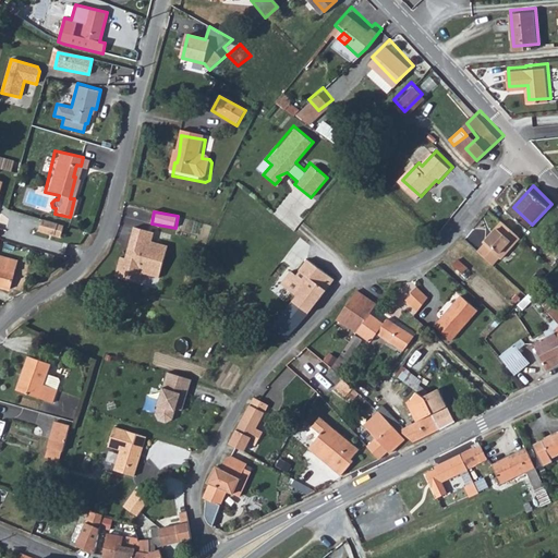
[(58,225),(41,220),(38,232),(55,237),(58,225)]
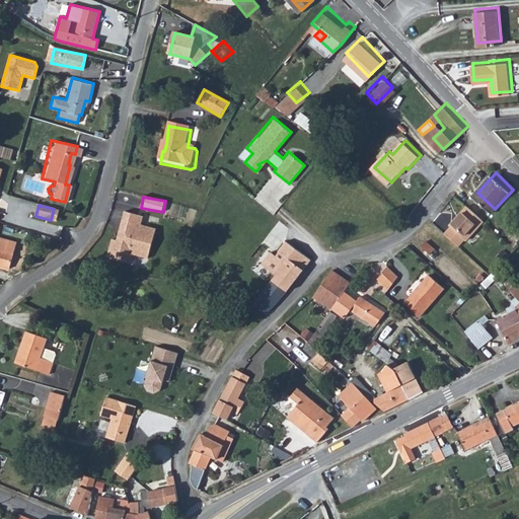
[(485,221),(467,206),(450,225),(452,227),(446,234),(459,246),(465,239),(467,240),(485,221)]
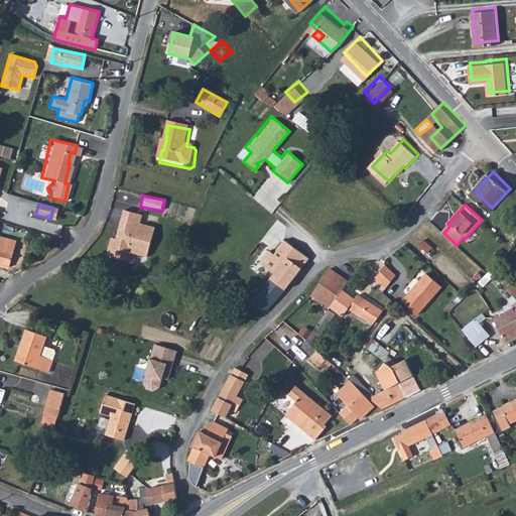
[(118,236),(115,236),(110,234),(105,251),(127,257),(130,250),(145,255),(154,225),(139,221),(141,212),(123,207),(119,222),(121,223),(118,236)]
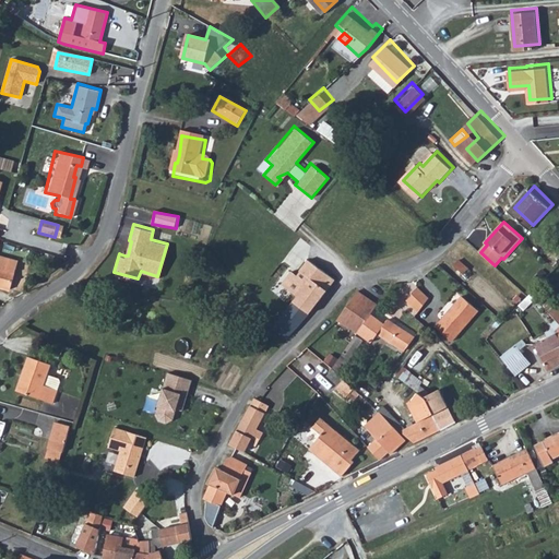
[(322,299),(337,276),(322,265),(310,258),(302,269),(313,276),(306,287),(322,299)]
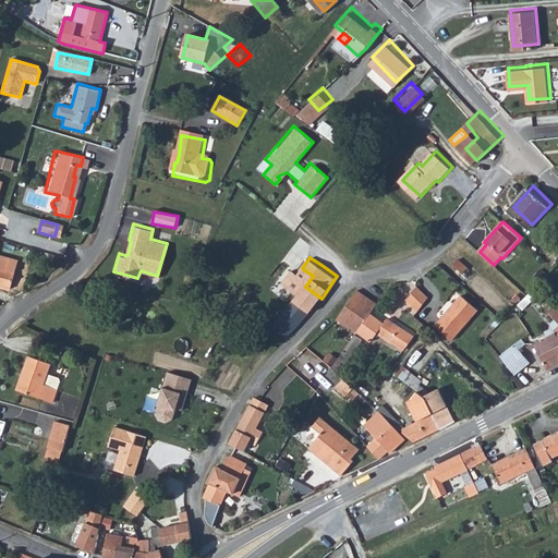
[(466,270),(472,266),(461,257),(457,262),(466,270)]
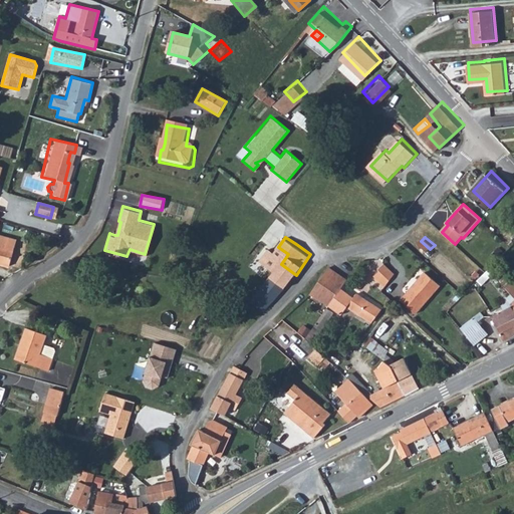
[(0,266),(11,269),(15,248),(7,246),(6,252),(0,250),(0,266)]
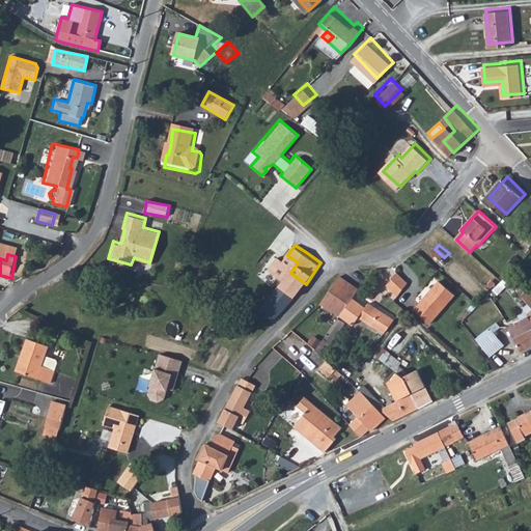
[(395,277),(407,287),(412,281),(401,270),(395,276),(395,277)]
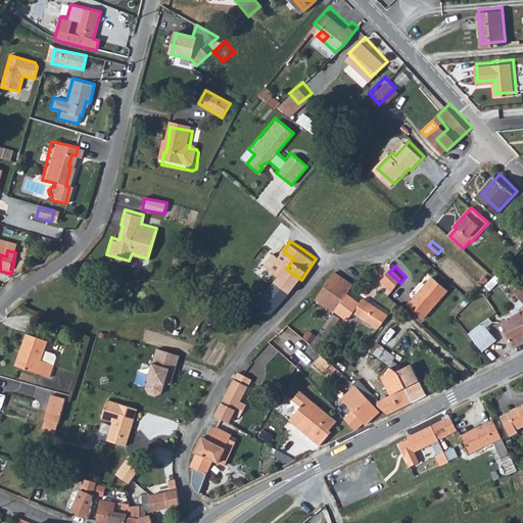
[(292,291),(301,280),(286,269),(278,280),(292,291)]
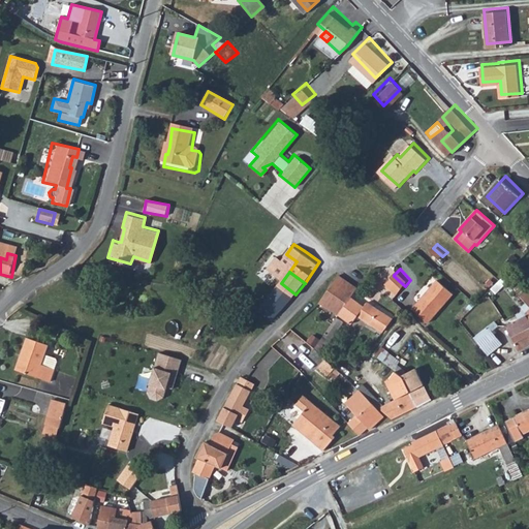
[(341,273),(329,291),(347,304),(353,294),(358,289),(361,285),(341,273)]
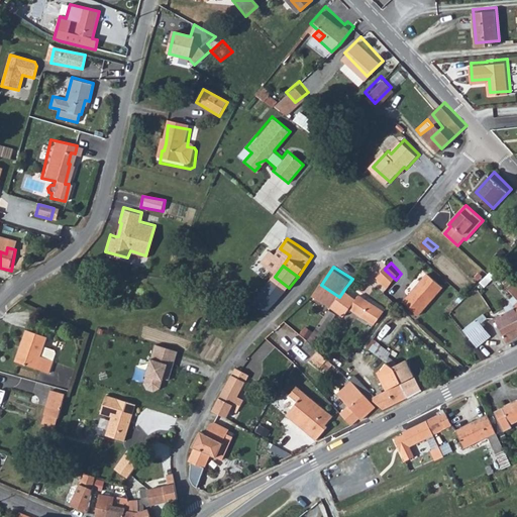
[(380,275),(391,286),(396,280),(385,270),(380,275)]
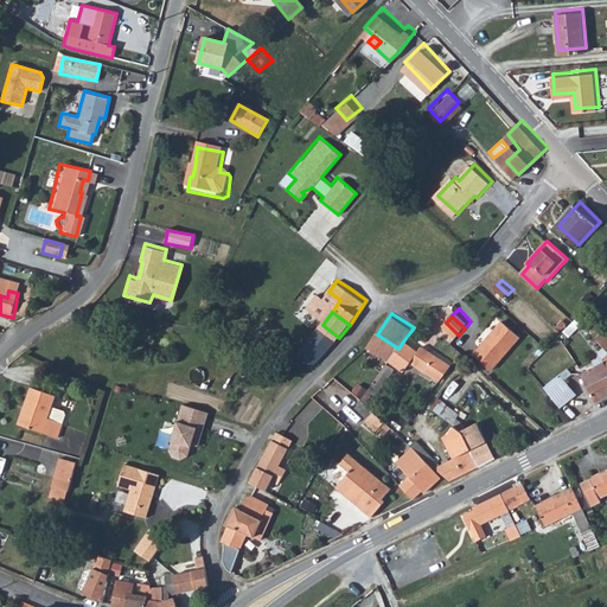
[(496,365),(524,332),(506,317),(478,350),(496,365)]
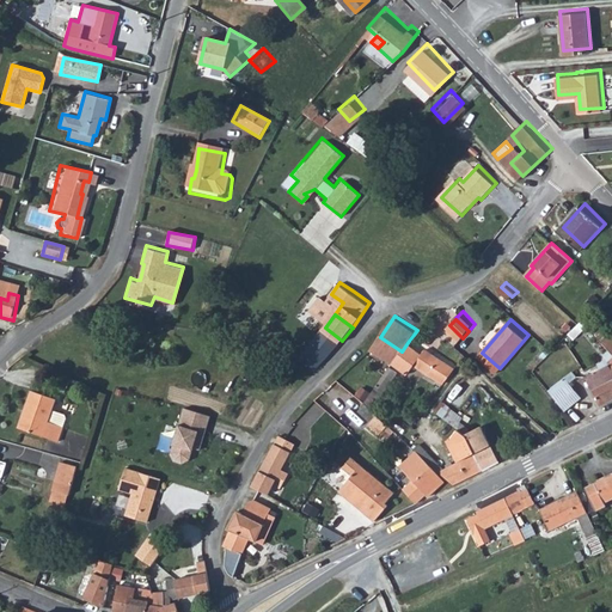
[(318,366),(342,341),(325,328),(304,356),(318,366)]
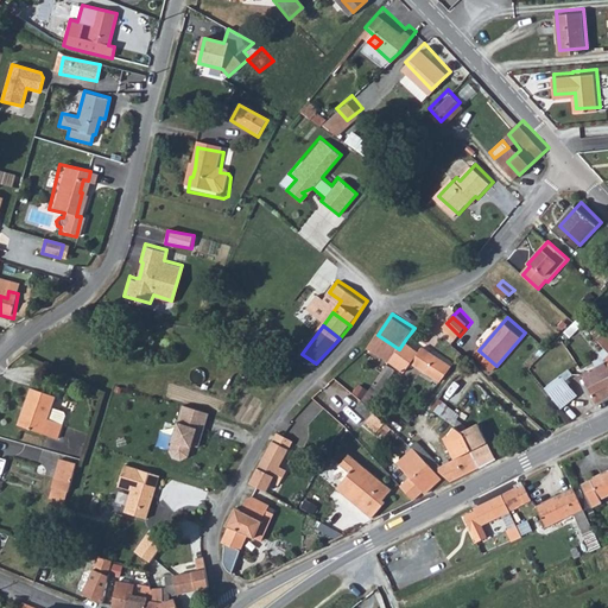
[(378,335),(371,344),(391,359),(392,358),(399,349),(378,335)]
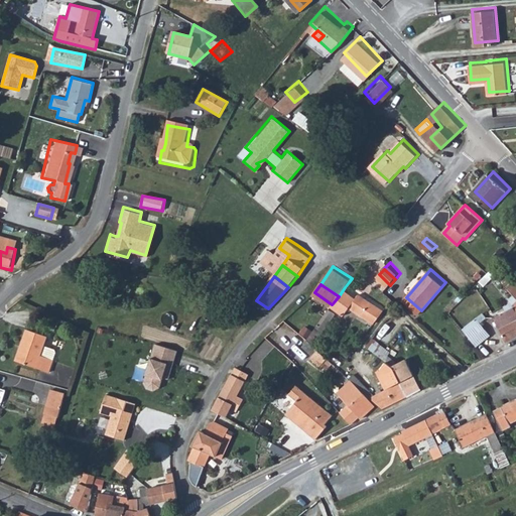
[(336,305),(348,290),(345,287),(339,296),(333,303),(336,305)]
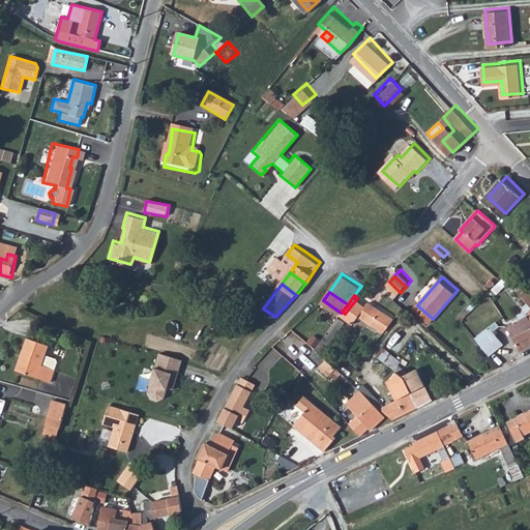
[(373,320),(382,306),(372,300),(367,304),(357,298),(345,314),(354,320),(359,313),(373,320)]
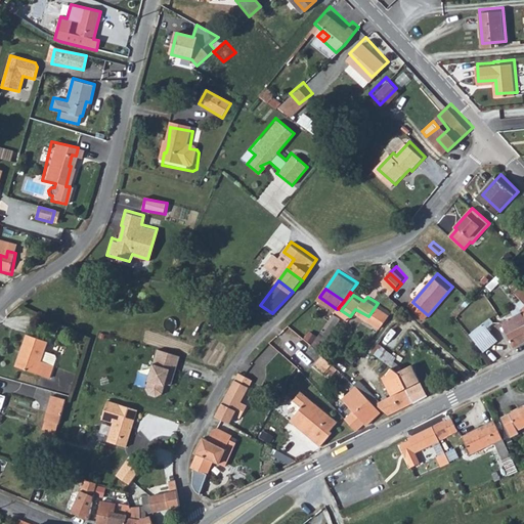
[(382,325),(391,311),(378,303),(368,316),(382,325)]
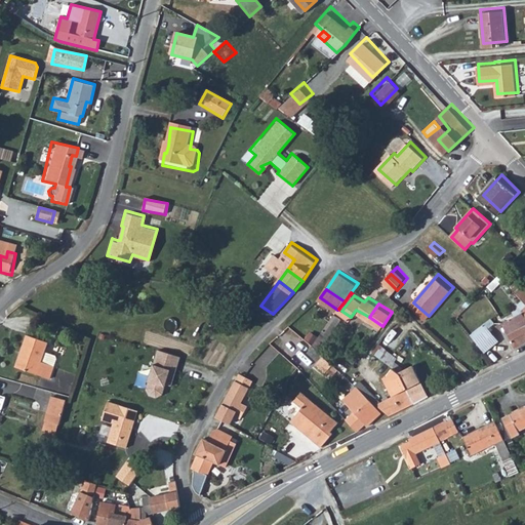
[(519,346),(524,341),(524,308),(524,309),(524,310),(524,315),(520,319),(519,318),(507,324),(519,346)]
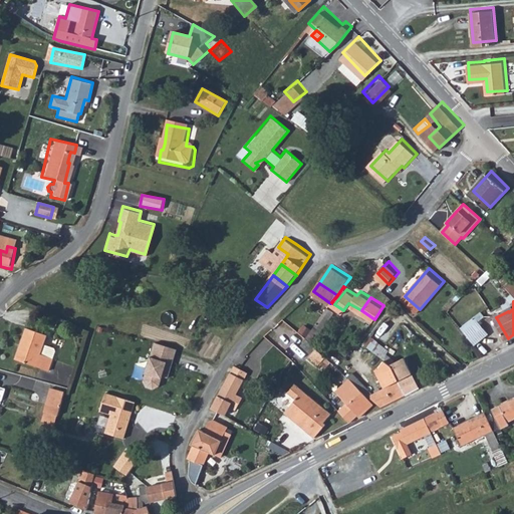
[(329,305),(308,335),(315,340),(335,310),(329,305)]
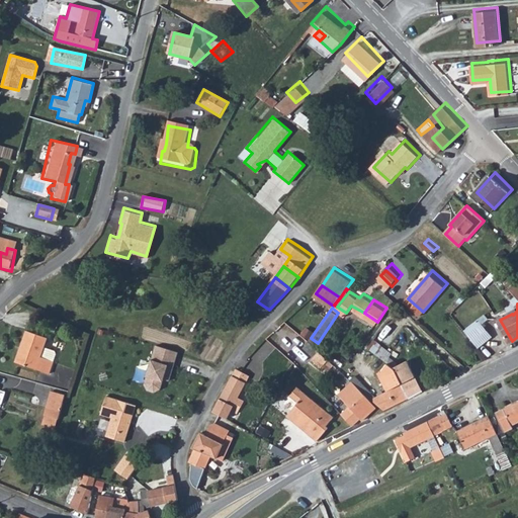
[(470,331),(481,343),(494,334),(485,321),(493,315),(489,311),(481,318),(483,322),(470,331)]
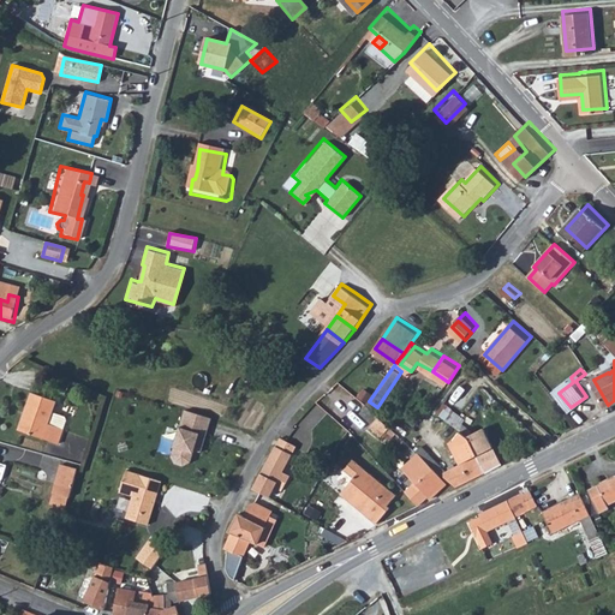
[(52,402),(55,392),(31,383),(18,422),(58,435),(66,411),(64,406),(52,402)]
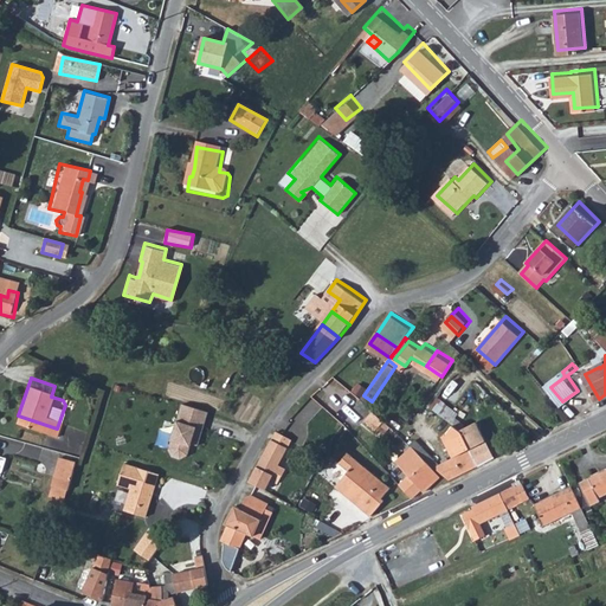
[(455,419),(458,414),(463,407),(440,392),(432,404),(455,419)]
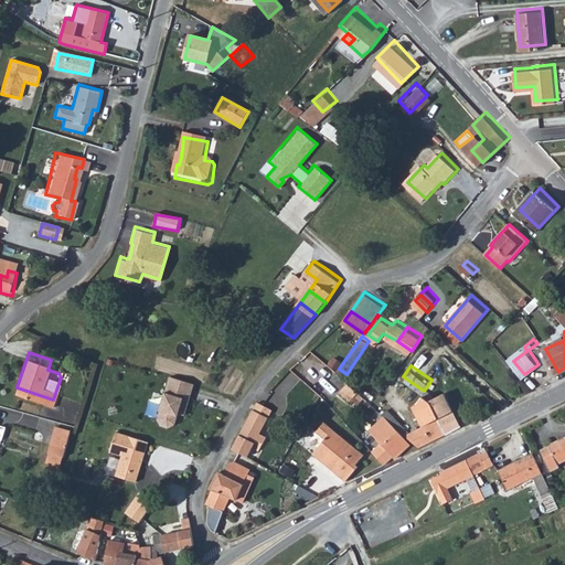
[(339,369),(334,375),(345,386),(352,380),(347,374),(339,369)]
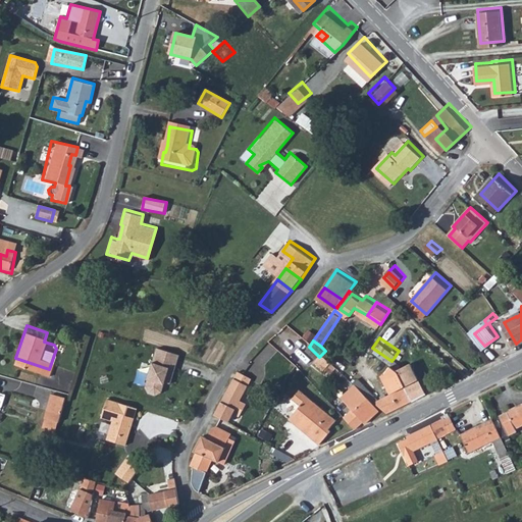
[(157,349),(145,388),(148,395),(155,397),(161,393),(164,382),(171,384),(179,356),(157,349)]
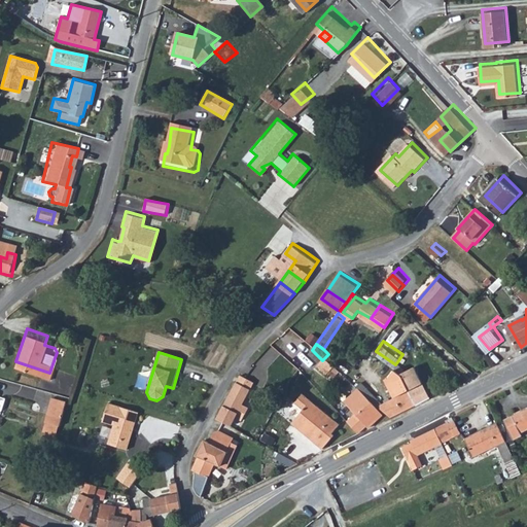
[(395,364),(406,372),(410,366),(398,360),(395,364)]
